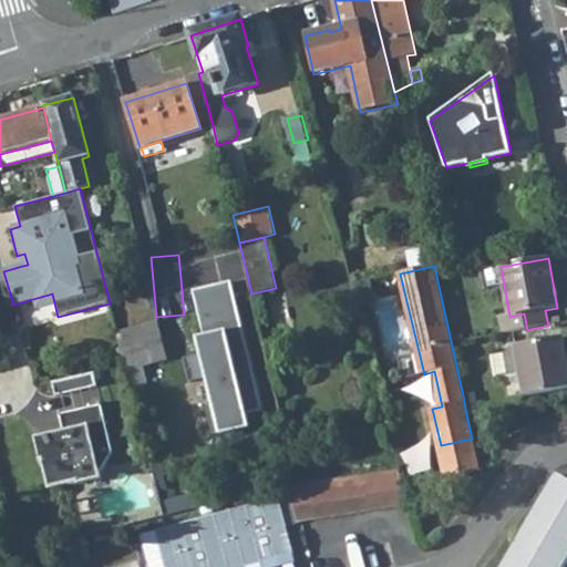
[(232,281),(193,290),(203,334),(205,342),(210,341),(213,350),(199,353),(184,358),(189,382),(206,378),(213,403),(206,404),(213,434),(219,433),(220,434),(232,431),(233,435),(244,433),(243,429),(250,426),(247,414),(263,410),(232,281)]
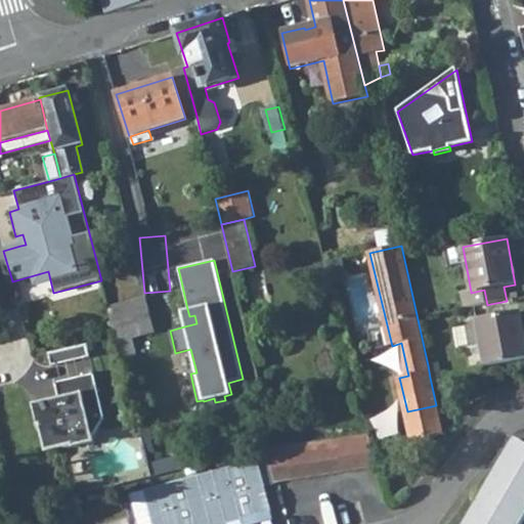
[(471,292),(462,293),(465,308),(487,305),(484,290),(471,293),(471,292)]
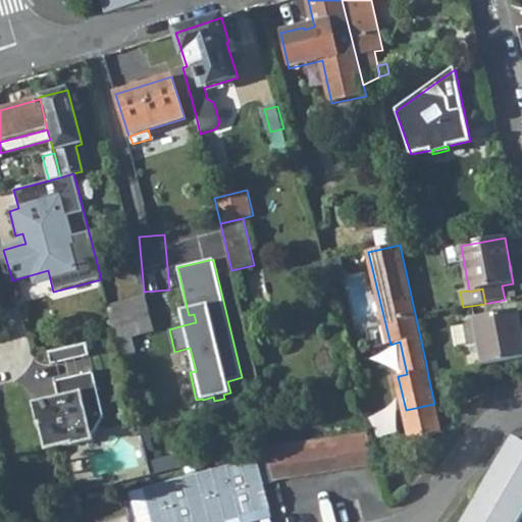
[(127,303),(136,334),(153,330),(146,299),(127,303)]
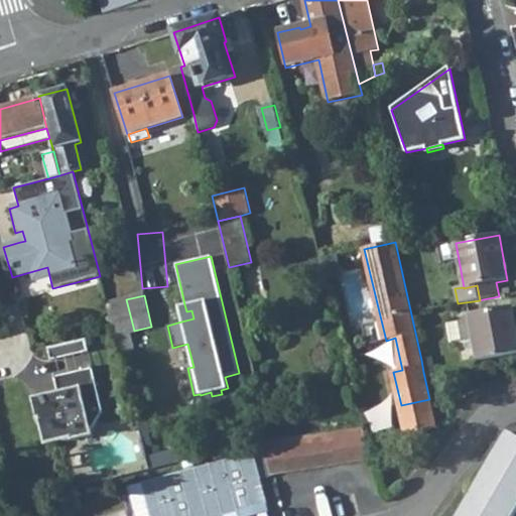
[(483,299),(485,313),(507,310),(505,295),(499,296),(483,299)]
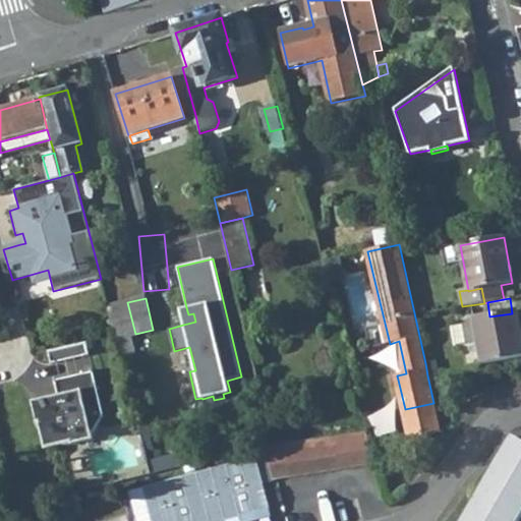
[(135,334),(127,302),(108,307),(116,339),(130,336),(135,334)]
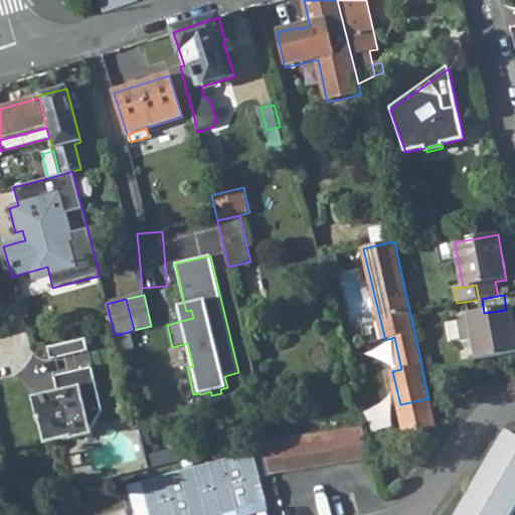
[(184,304),(178,306),(181,321),(193,318),(191,310),(186,311),(184,304)]
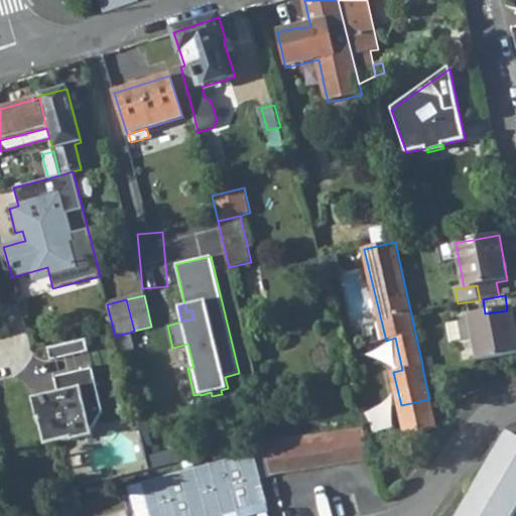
[(474,339),(478,361),(515,354),(515,327),(513,309),(507,310),(485,313),(470,316),(470,318),(459,320),(460,321),(463,340),(463,341),(474,339)]
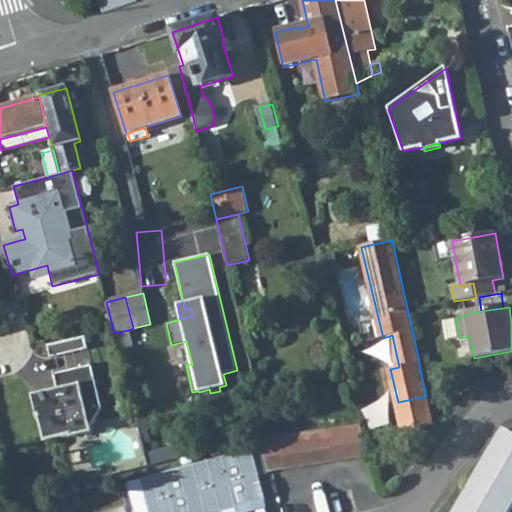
[(445,321),(448,339),(459,337),(456,319),(445,321)]
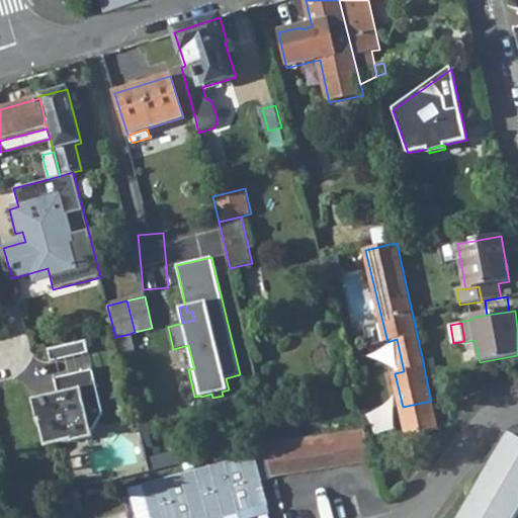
[(130,334),(115,337),(119,354),(135,350),(130,334)]
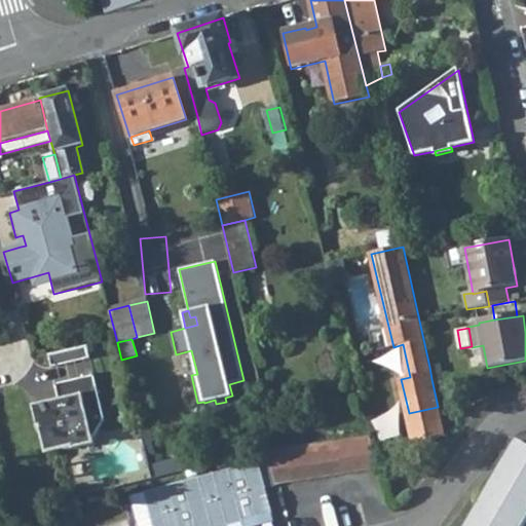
[(48,355),(51,367),(90,359),(87,346),(48,355)]
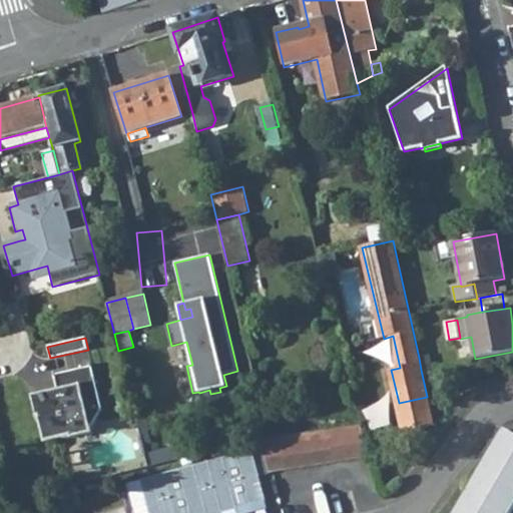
[(419,358),(421,370),(429,368),(427,357),(419,358)]
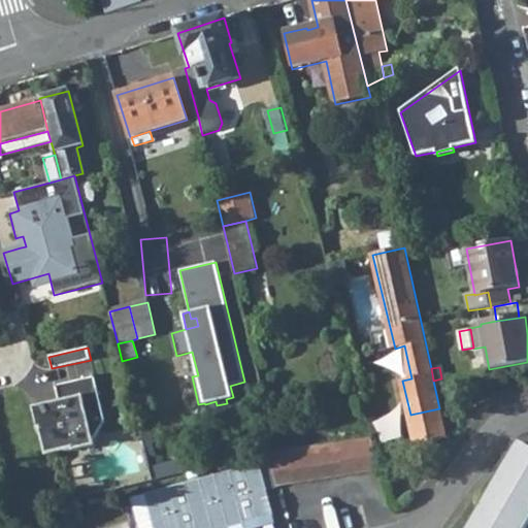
[(40,427),(46,454),(73,448),(74,451),(95,446),(93,439),(104,421),(94,378),(57,387),(60,402),(33,408),(38,428),(40,427)]
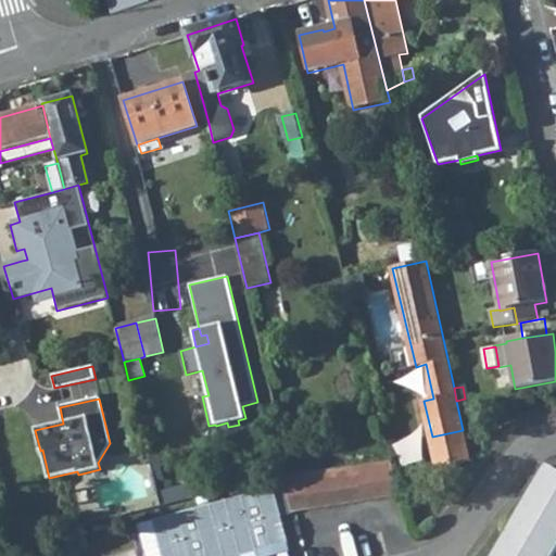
[(463,430),(432,437),(440,470),(470,463),(463,430)]
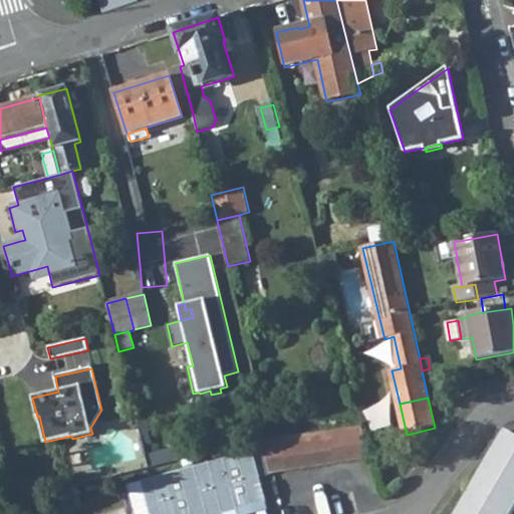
[(136,418),(149,468),(185,459),(182,447),(159,453),(158,448),(156,441),(151,442),(144,416),(136,418)]
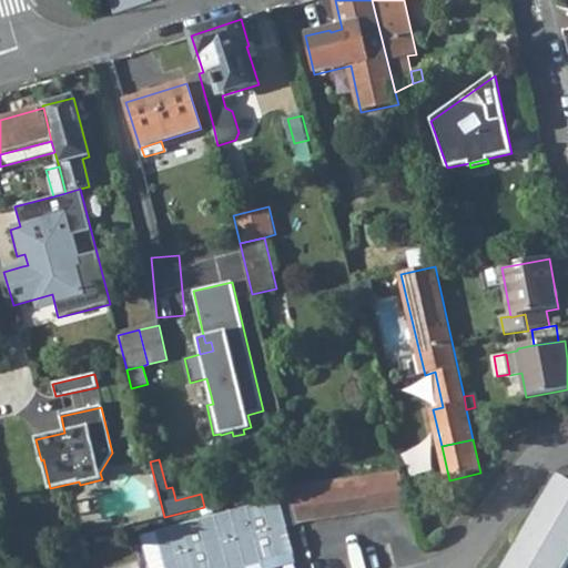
[(398,468),(287,487),(297,523),(407,505),(398,468)]
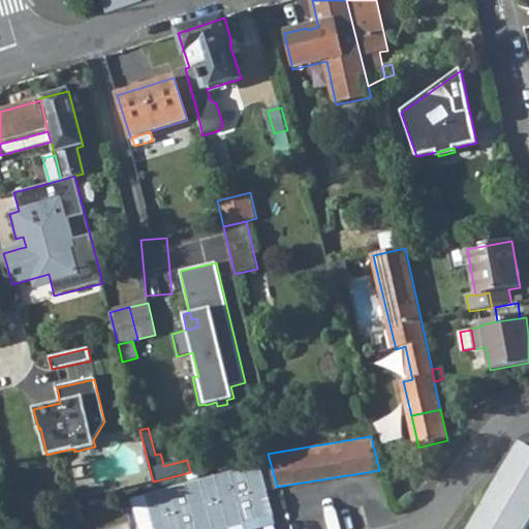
[(528,448),(522,444),(507,469),(516,473),(512,478),(528,488),(528,448)]
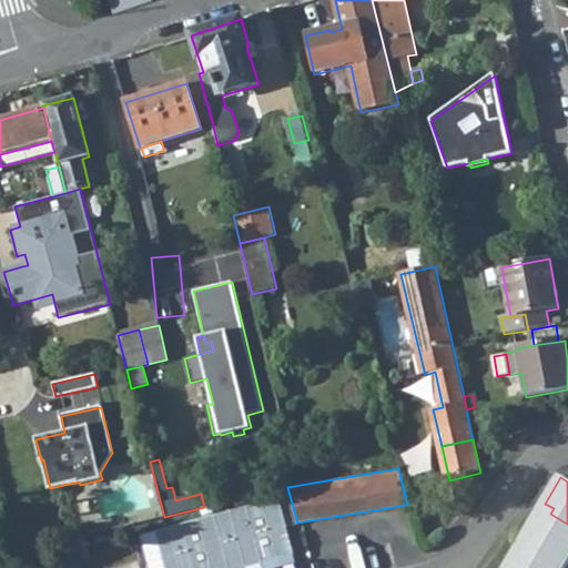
[(201,494),(199,488),(174,495),(175,500),(201,494)]
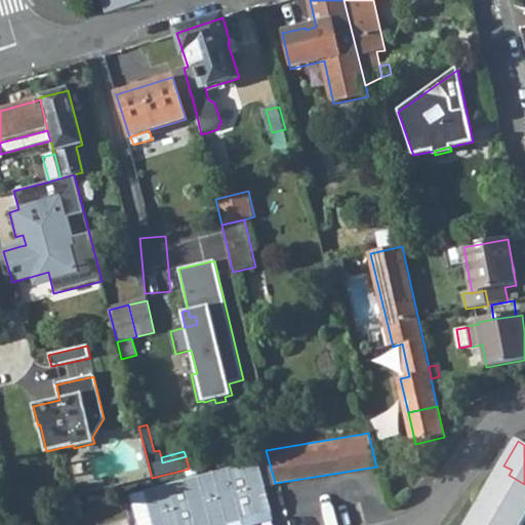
[(257,461),(182,480),(130,493),(137,524),(258,524),(272,522),(257,461)]
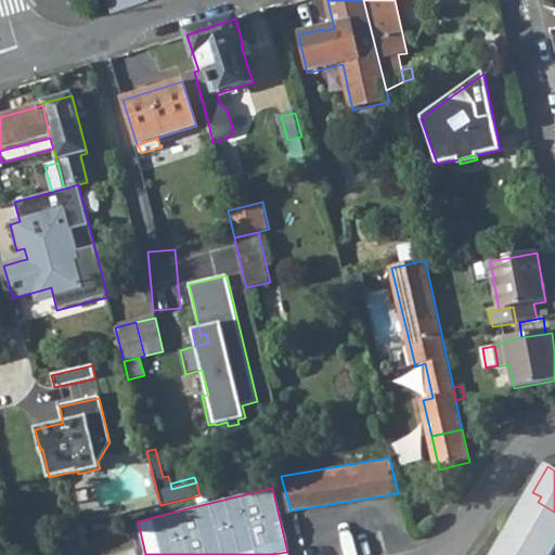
[(515,523),(495,554),(551,554),(554,550),(554,512),(538,502),(541,497),(532,492),(519,514),(515,523)]
